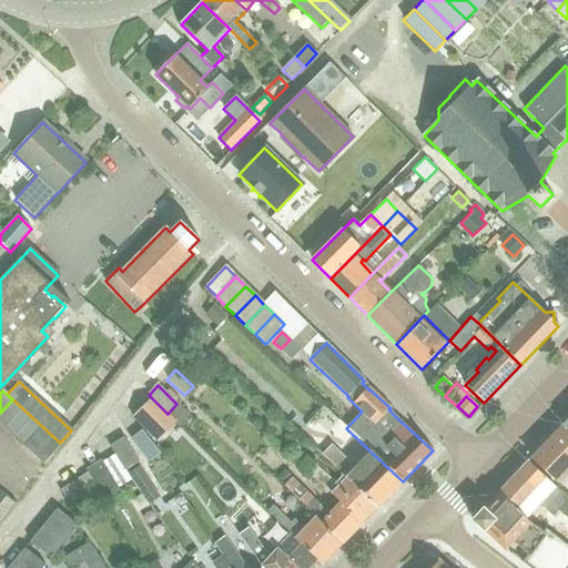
[(12,399),(0,413),(0,425),(3,429),(22,409),(12,399)]
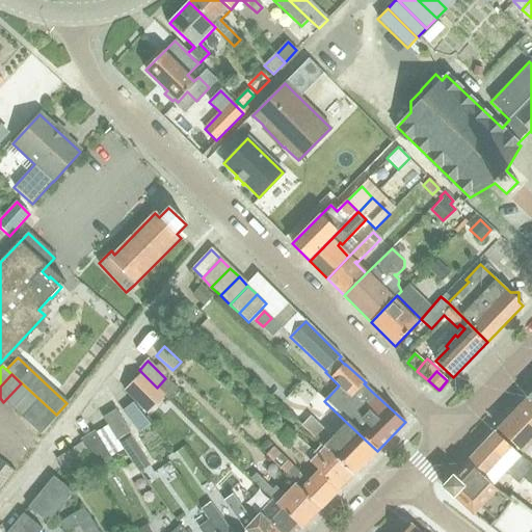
[(124,394),(148,417),(165,398),(142,375),(124,394)]
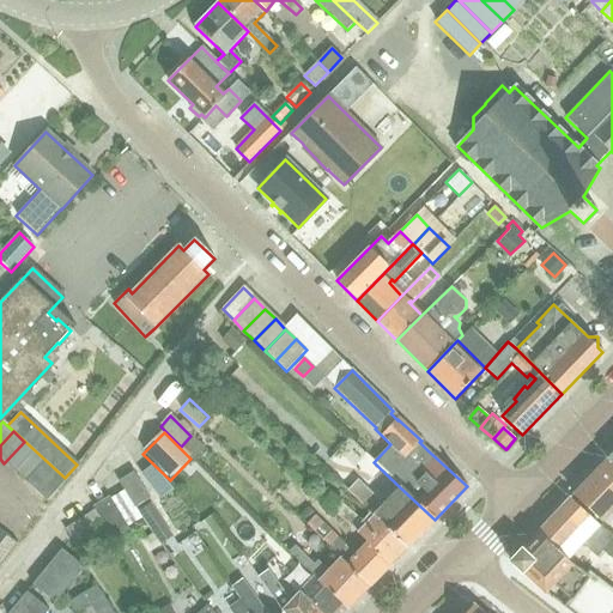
[(24,442),(4,463),(14,472),(35,451),(24,442)]
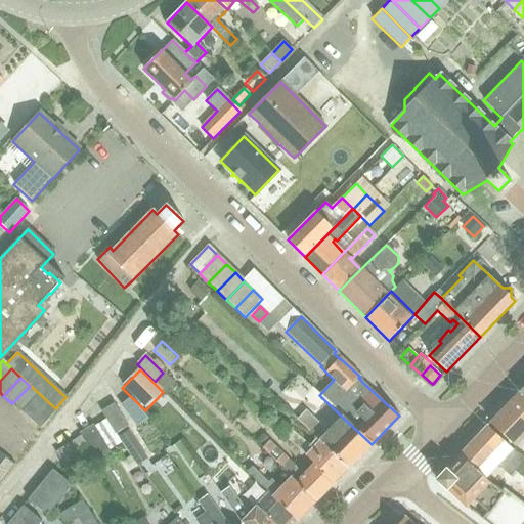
[(30,386),(12,403),(20,412),(22,411),(38,394),(30,386)]
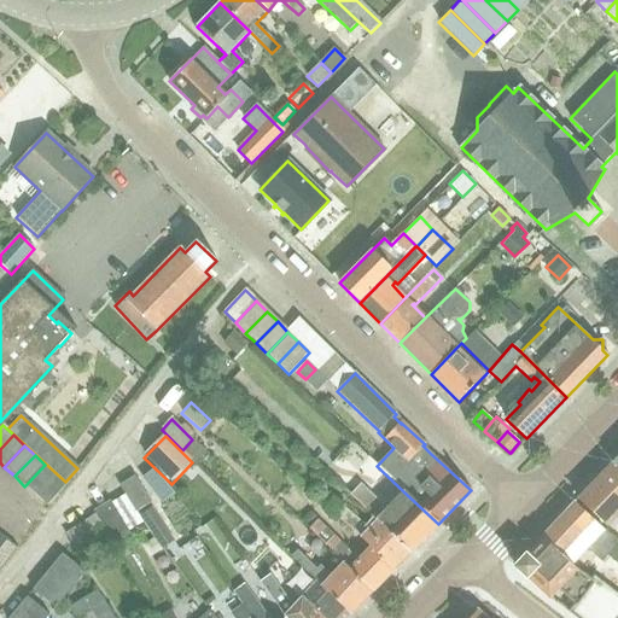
[(617,467),(613,464),(594,484),(617,506),(617,467)]
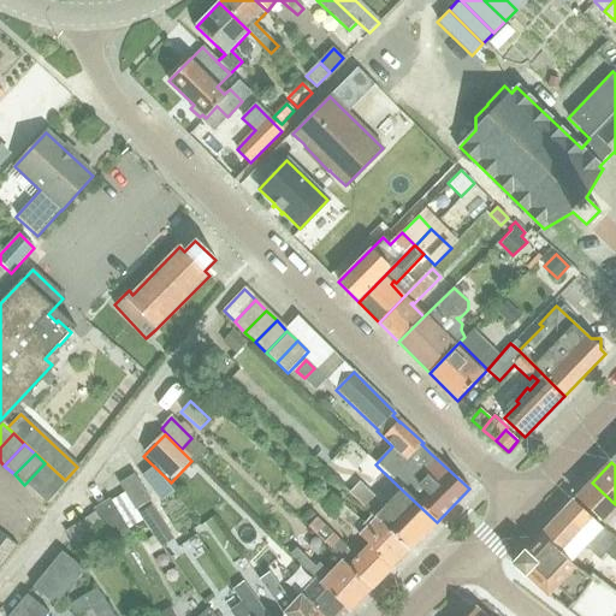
[(45,463),(25,484),(24,485),(35,495),(55,473),(45,463)]
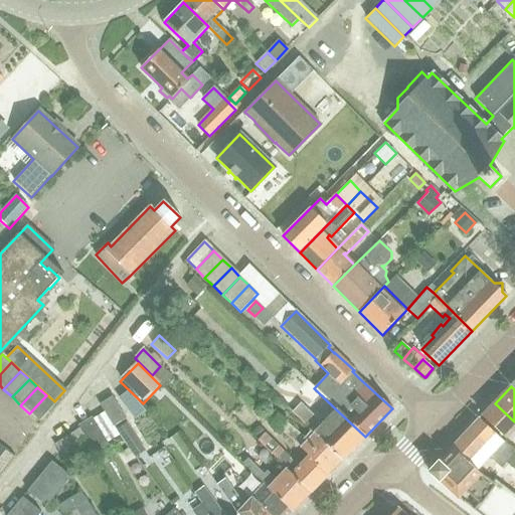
[(135,418),(146,410),(131,392),(120,400),(135,418)]
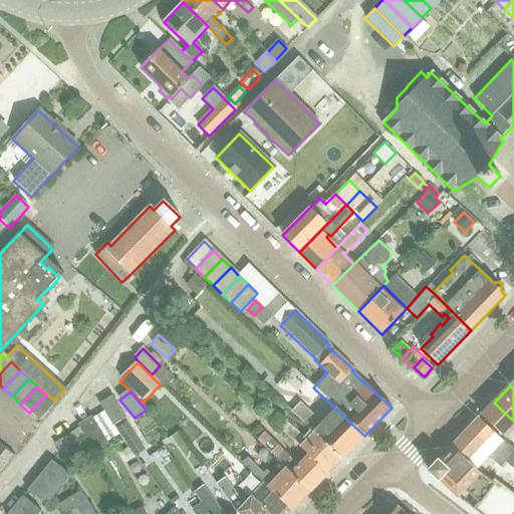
[(46,395),(29,413),(38,421),(55,403),(46,395)]
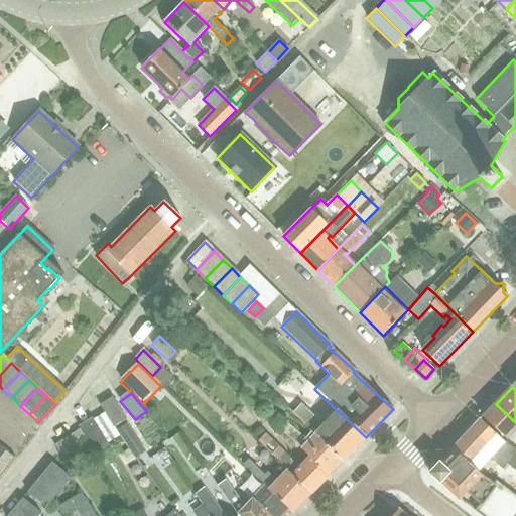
[(113,427),(125,419),(112,398),(100,406),(113,427)]
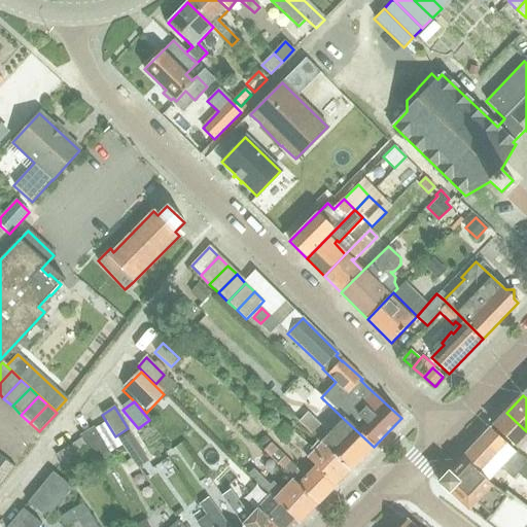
[(526,431),(506,413),(493,426),(517,448),(524,441),(526,444),(526,431)]
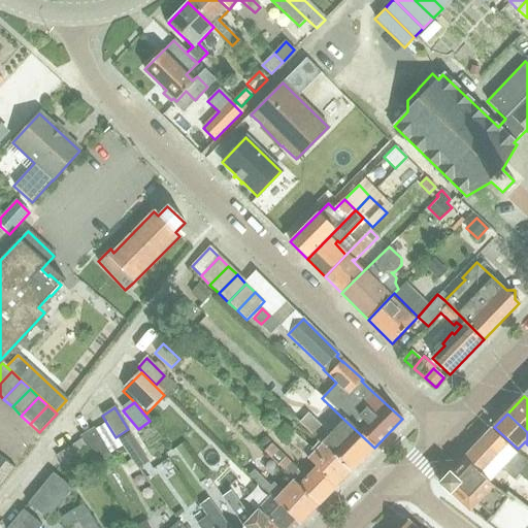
[(300,423),(322,444),(352,472),(374,448),(344,420),(326,440),(324,437),(327,434),(307,416),(300,423)]
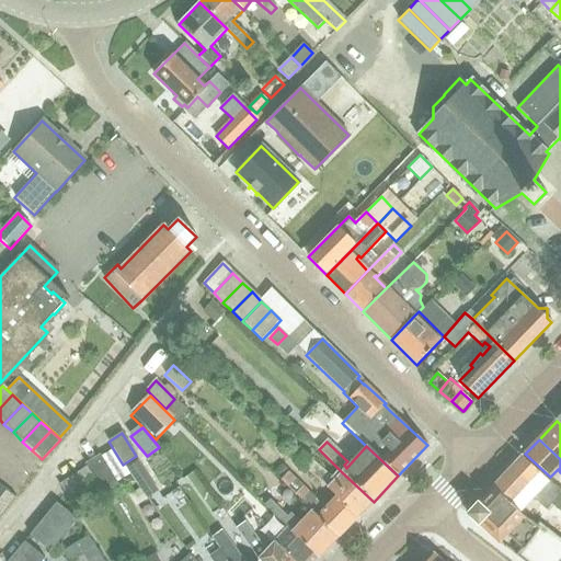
[(374,502),(342,472),(331,484),(325,480),(329,476),(302,454),(295,461),(336,497),(358,518),(374,502)]
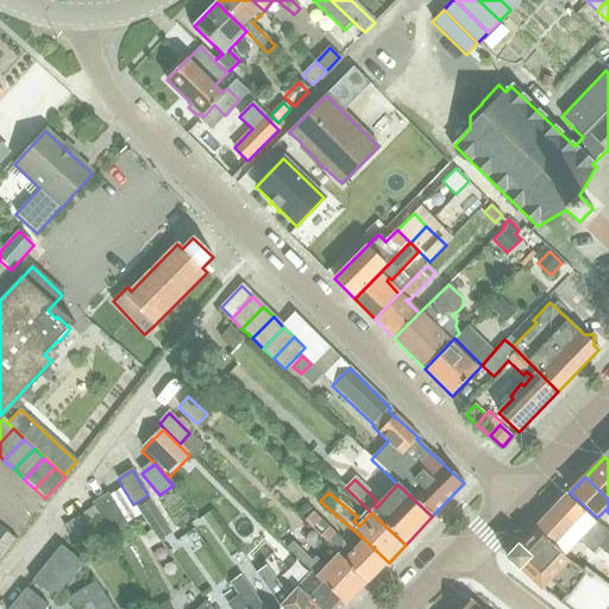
[(127,526),(108,494),(90,506),(93,508),(108,533),(111,537),(127,526)]
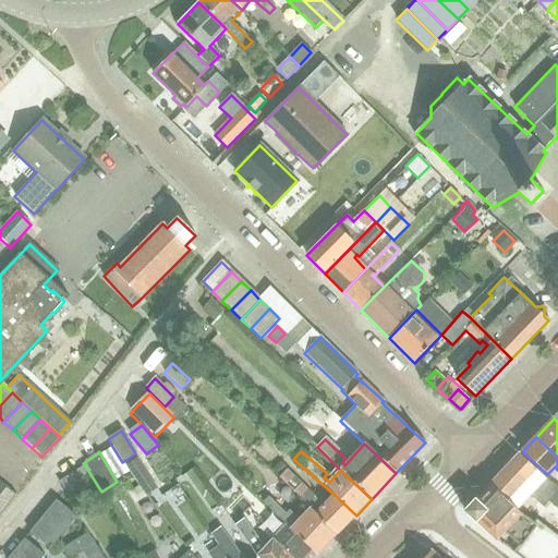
[(519,455),(490,485),(517,510),(518,509),(531,496),(542,506),(547,501),(557,510),(557,489),(550,484),(544,478),(532,466),(519,455)]
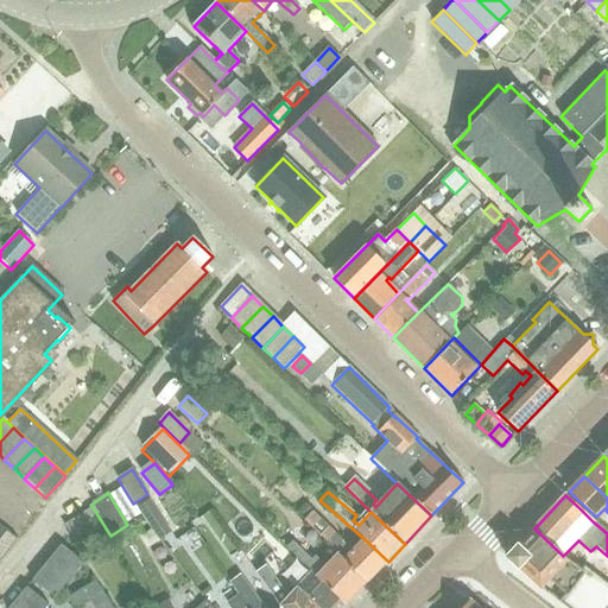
[(171,532),(149,500),(137,508),(158,540),(171,532)]
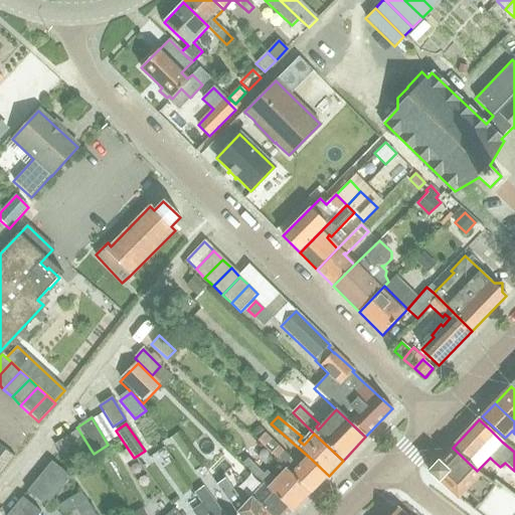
[(258,427),(252,434),(258,440),(264,434),(258,427)]
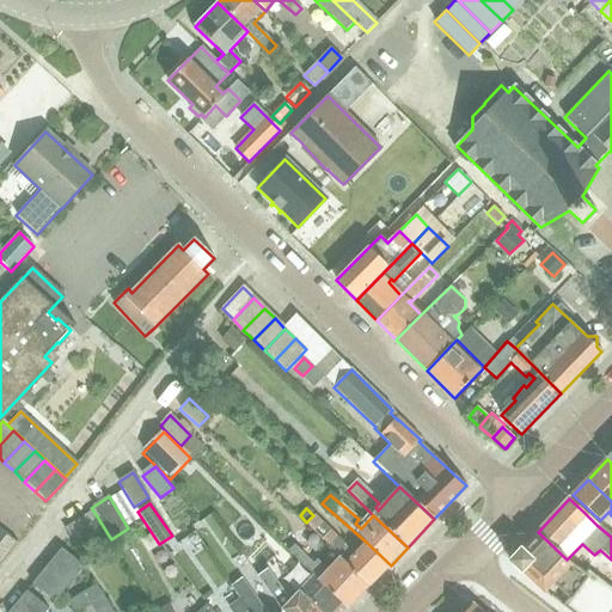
[(109,536),(93,510),(63,530),(79,554),(109,536)]
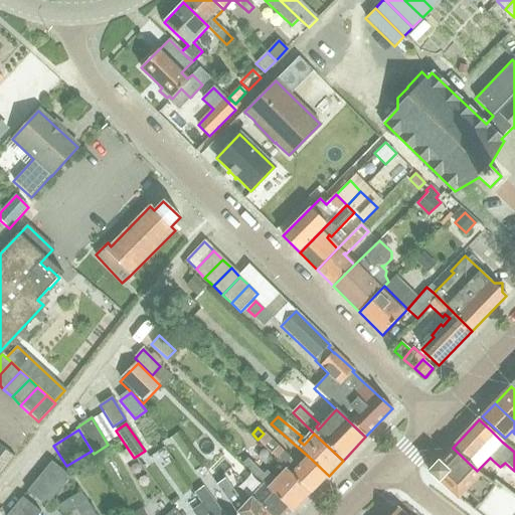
[(329,476),(309,457),(299,468),(290,460),(291,460),(265,435),(258,442),(287,470),(302,485),(312,494),(329,476)]
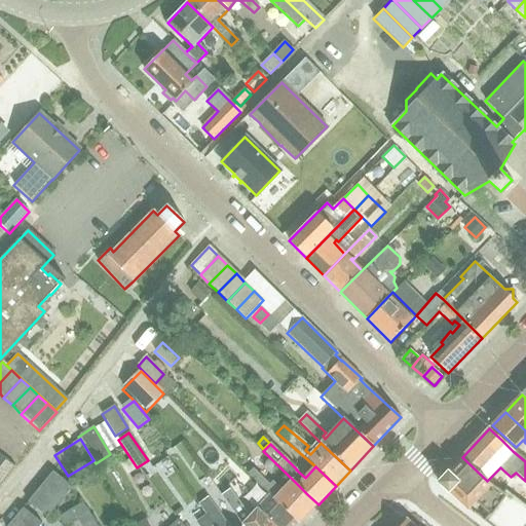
[(15,465),(6,457),(0,464),(0,485),(15,465)]
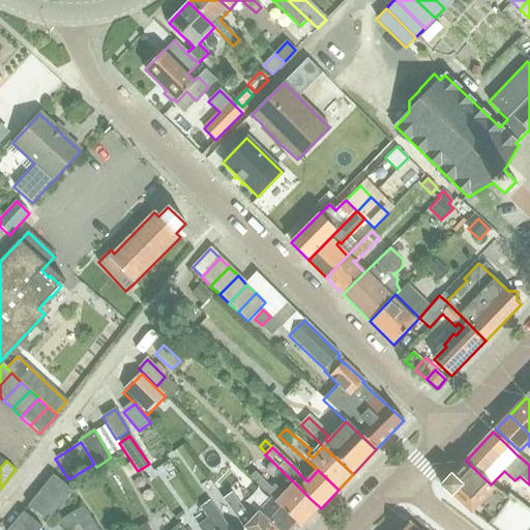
[(491,484),(466,461),(441,487),(471,514),(479,506),(493,519),(488,525),(493,529),(529,529),(529,512),(492,483),(491,484)]
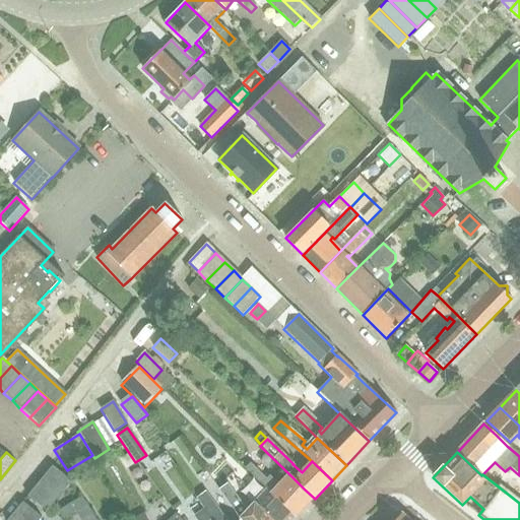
[(315,499),(305,490),(289,474),(278,486),(269,477),(266,480),(249,465),(245,469),(266,491),(295,519),(315,499)]
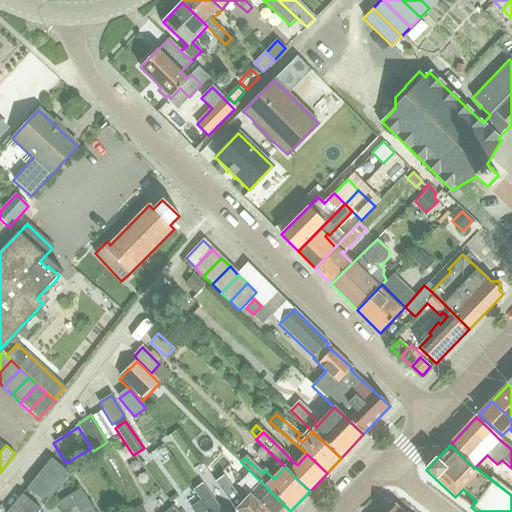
[(45,504),(69,475),(51,459),(26,489),(45,504)]
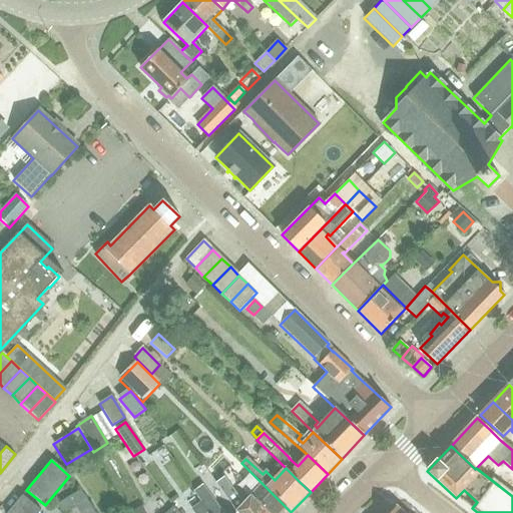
[(221,478),(214,483),(235,512),(290,512),(291,512),(263,484),(251,496),(242,504),(239,501),(221,478)]
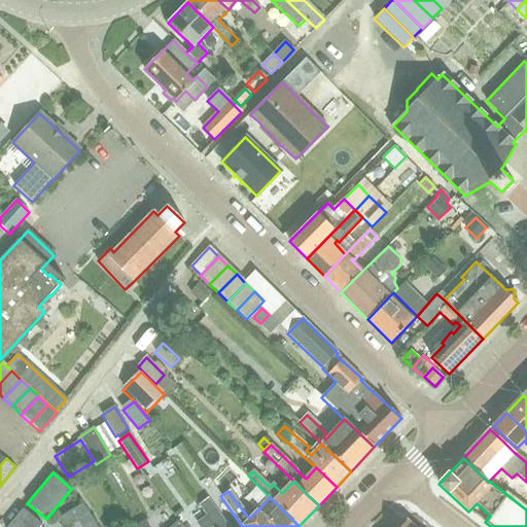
[(199,506),(206,518),(213,526),(229,526),(208,499),(199,506)]
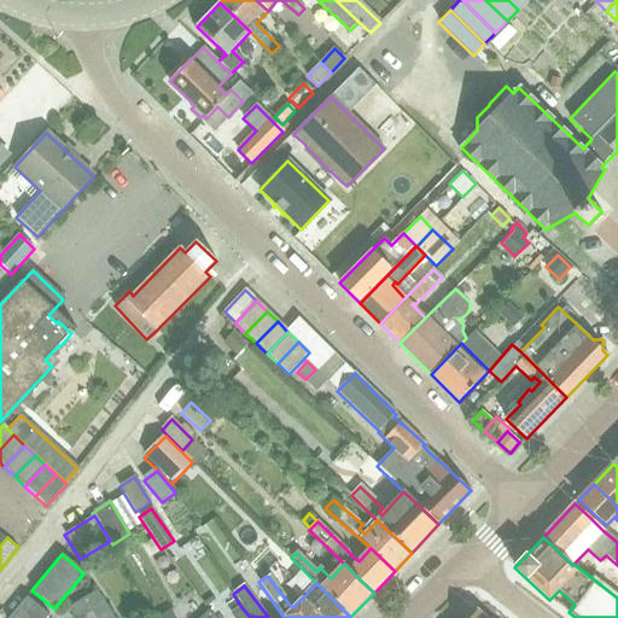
[(25,596),(9,617),(46,617),(48,616),(25,596)]
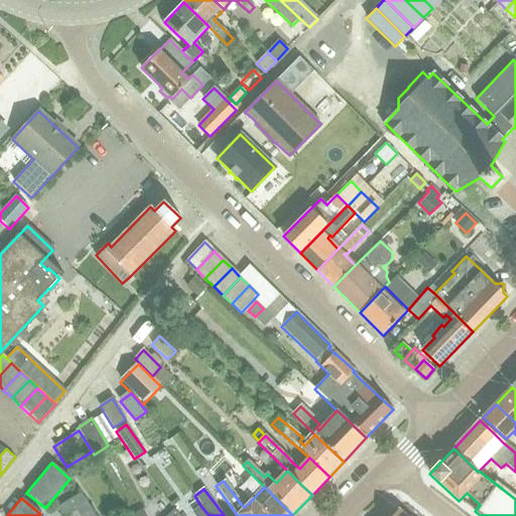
[(209,515),(202,507),(194,513),(195,515),(209,515)]
